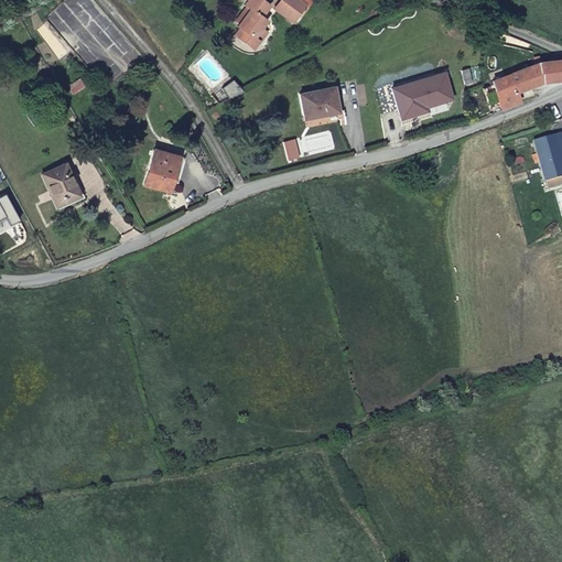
[(236,35),(255,49),(261,41),(262,42),(269,31),(265,28),(269,21),(263,17),(271,6),(263,0),(250,0),(247,6),(251,9),(240,26),(241,28),(236,35)]
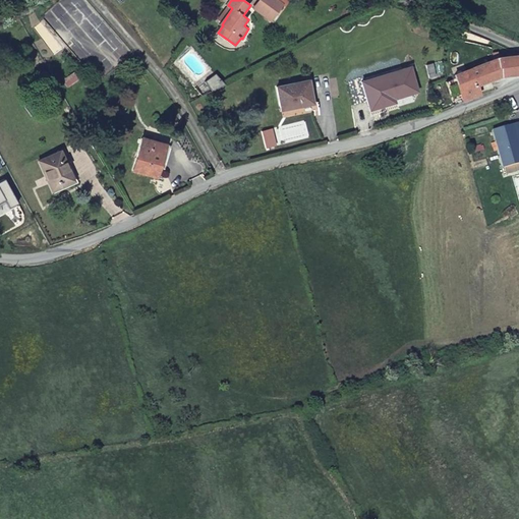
[(272,7),(261,0),(258,0),(254,6),(267,14),(272,7)]
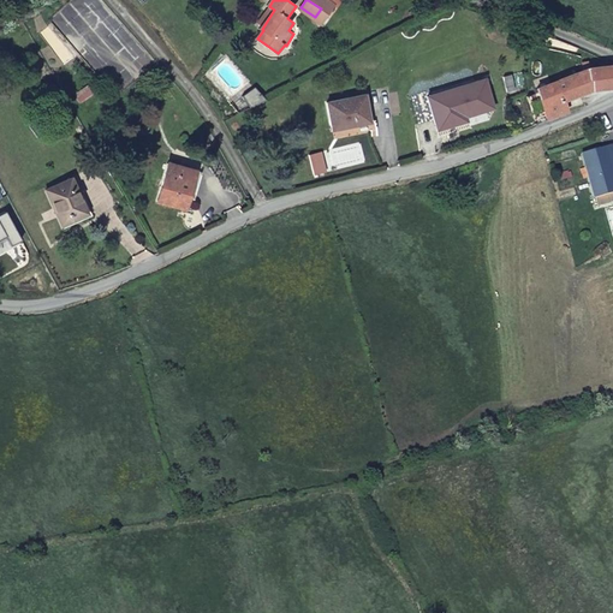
[(308,0),(321,9),(315,17),(322,23),(335,3),(338,5),(340,0),(308,0)]
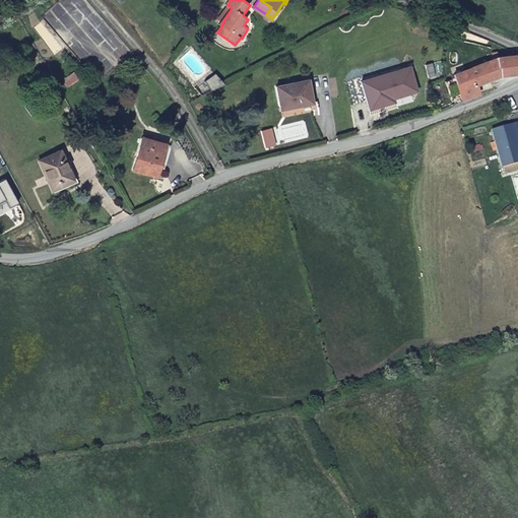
[(500,57),(502,75),(517,72),(517,54),(500,57)]
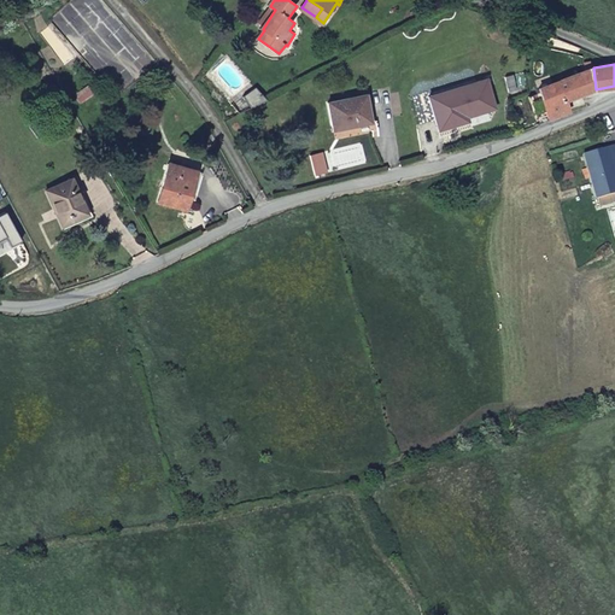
[(587,68),(538,88),(539,92),(531,95),(537,116),(548,113),(549,117),(570,110),(568,99),(596,89),(593,68),(587,68)]
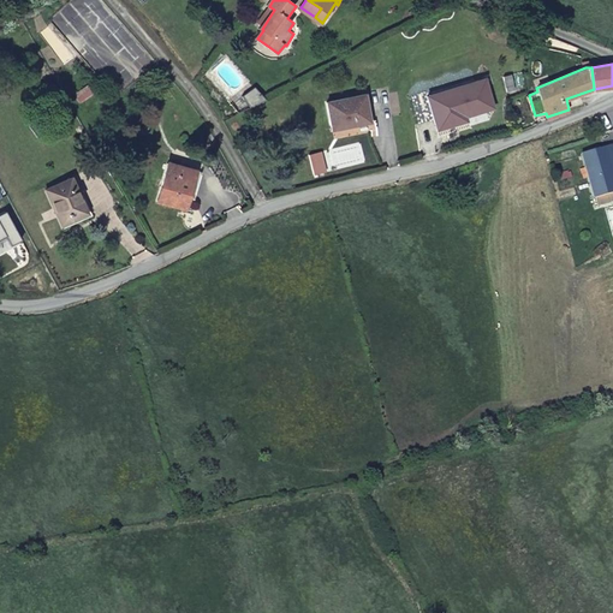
[(512,73),(504,76),(509,88),(516,87),(512,73)]
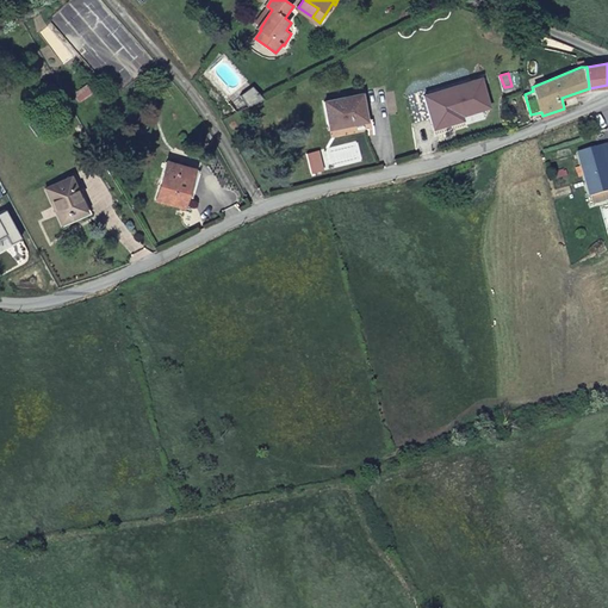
[(482,78),(425,94),(435,124),(457,117),(456,113),(490,103),(482,78)]
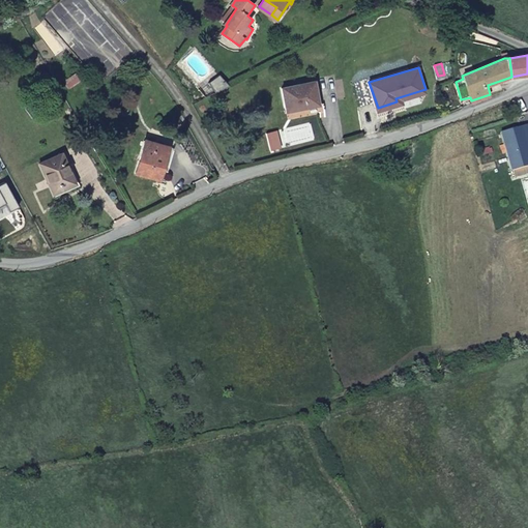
[(212,82),(220,90),(232,84),(222,74),(212,82)]
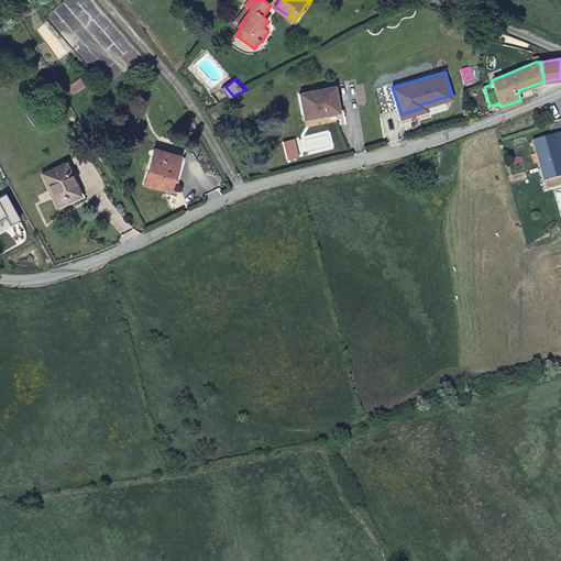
[(339,111),(334,86),(301,92),(306,118),(339,111)]
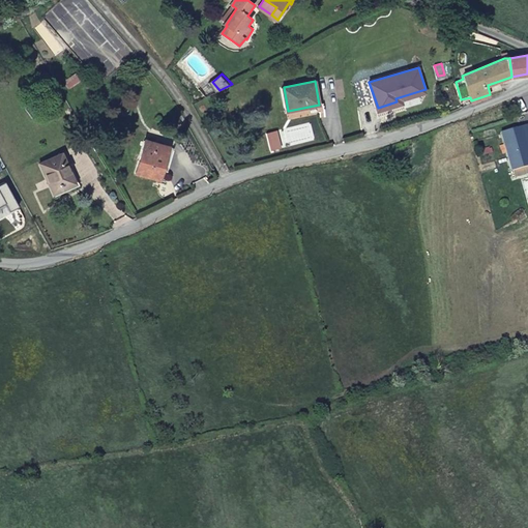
[(397,101),(378,108),(378,111),(401,105),(400,100),(427,92),(426,89),(396,98),(397,101)]
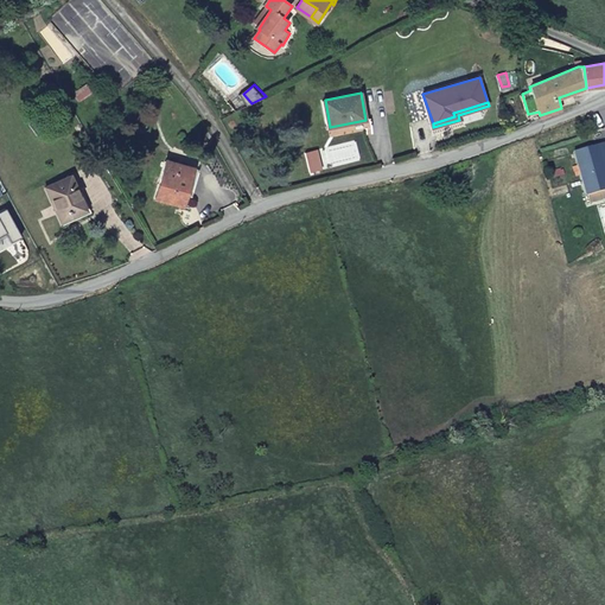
[(604,141),(574,151),(587,193),(588,192),(604,188),(604,141)]
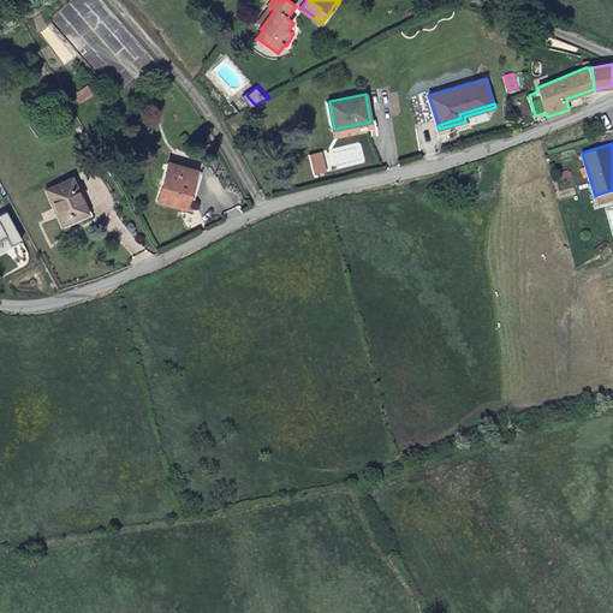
[(185,207),(196,170),(170,162),(160,198),(185,207)]
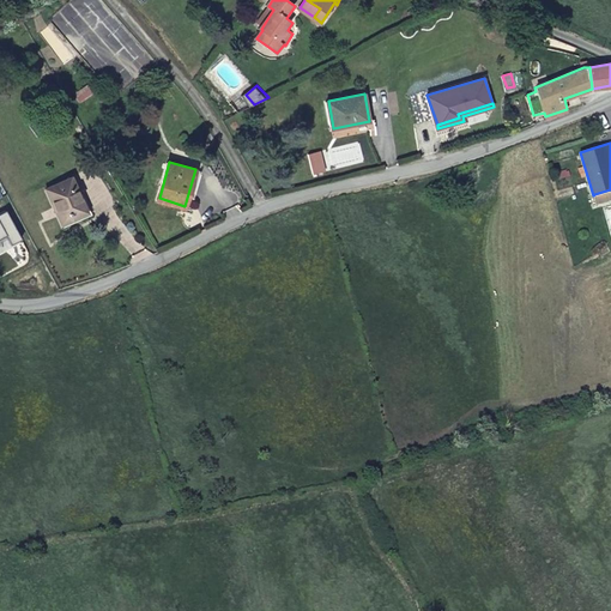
[(88,211),(73,177),(48,188),(64,222),(88,211)]
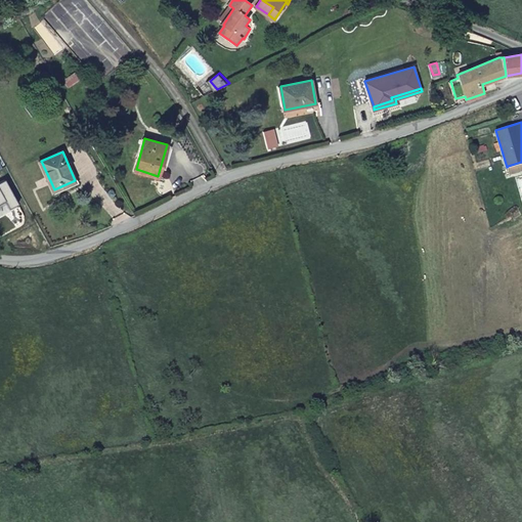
[(521,162),(508,166),(510,172),(521,169),(521,162)]
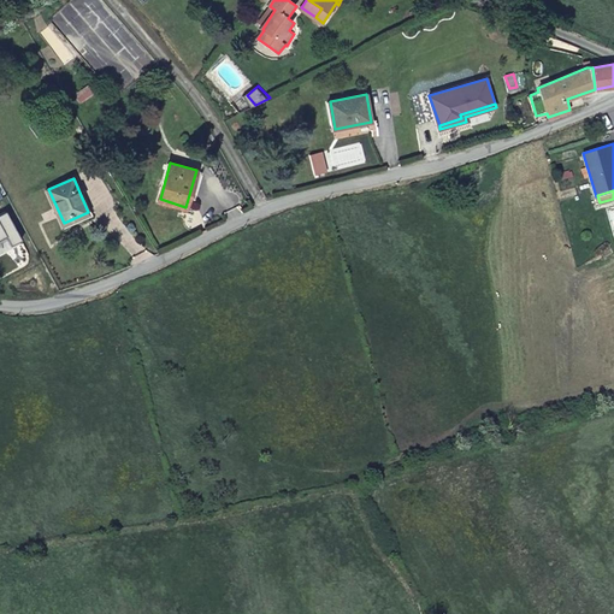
[(0,238),(7,236),(12,246),(22,240),(6,211),(0,213),(0,238)]
